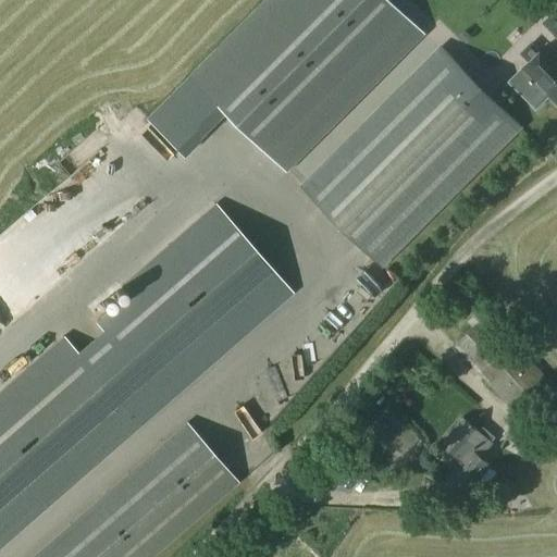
[(421,32),(388,0),(270,0),(148,123),(185,160),(230,115),(284,170),(421,32)]
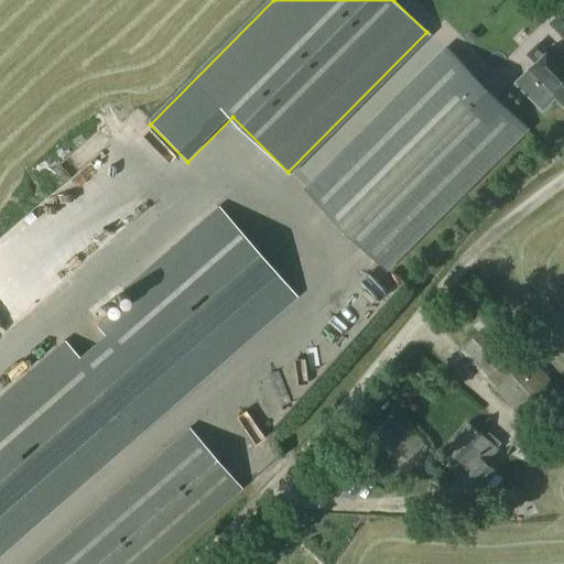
[(563,13),(552,25),(563,38),(563,13)]
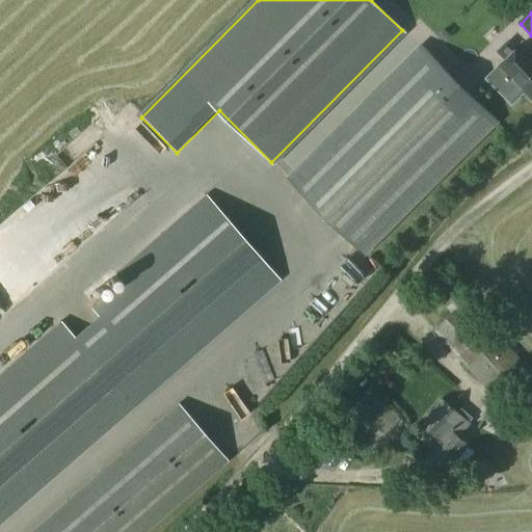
[(531,53),(522,43),(498,67),(531,100),(531,53)]
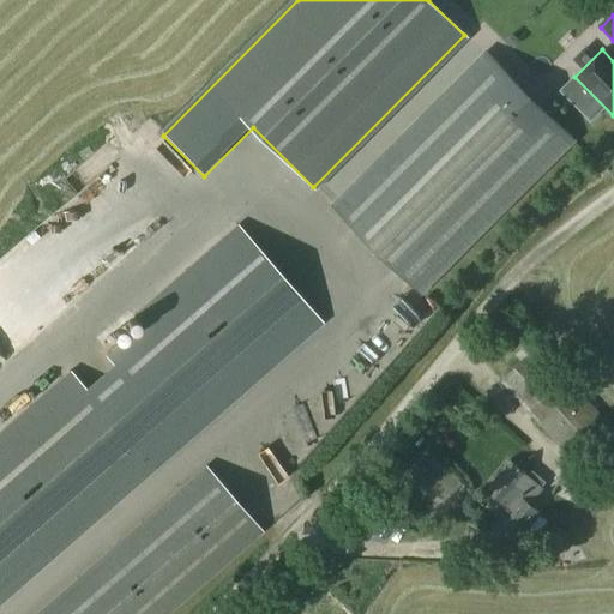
[(491,56),(339,209),(426,295),(577,144),(491,56)]
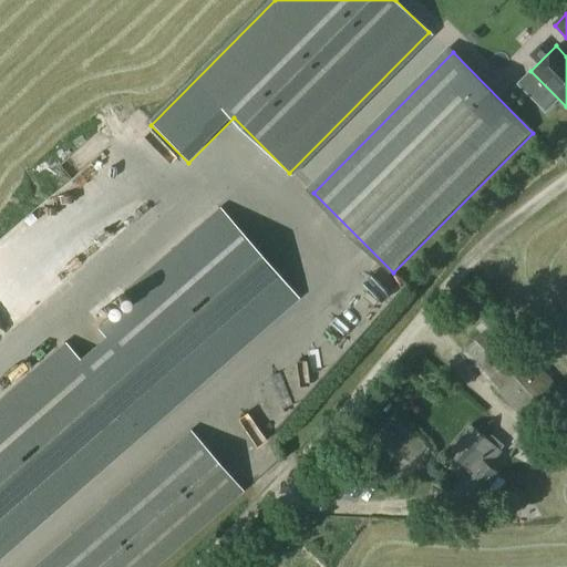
[(236,321),(294,259),(258,228),(202,289),(236,321)]
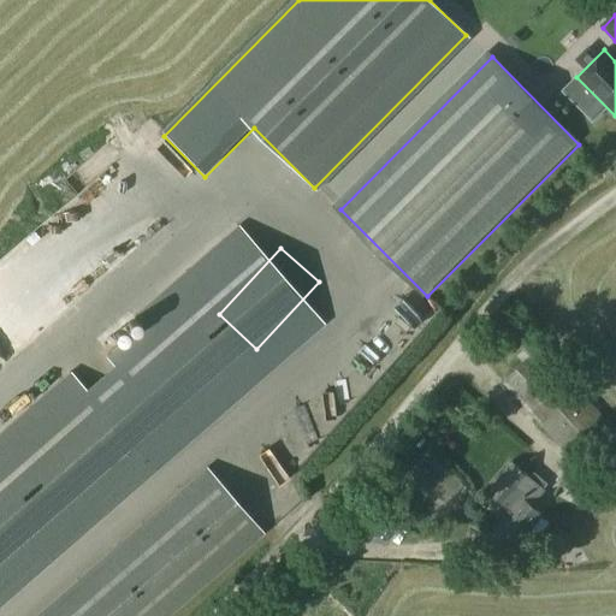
[(105,344),(136,380),(101,412),(70,374),(0,434),(0,606),(255,386),(170,288),(105,344)]
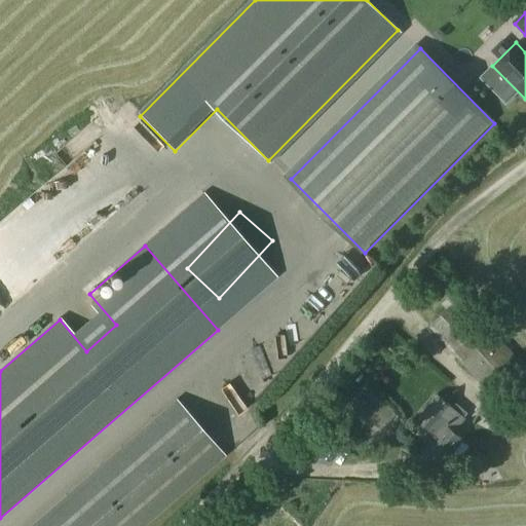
[(508,297),(497,303),(504,317),(516,311),(508,297)]
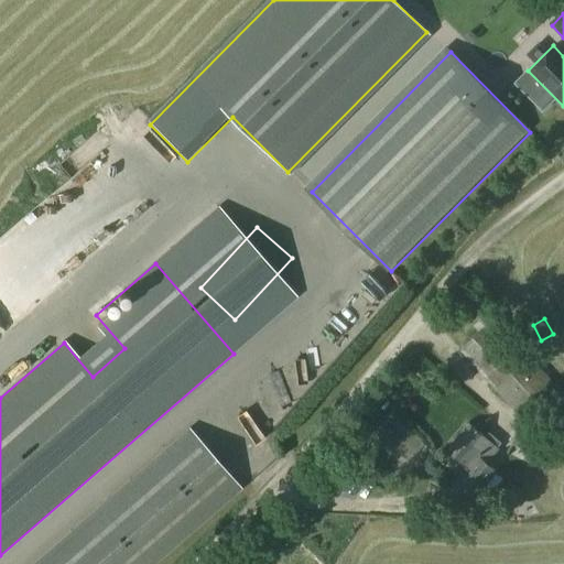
[(487,325),(458,351),(524,422),(521,421),(508,443),(514,446),(510,455),(517,459),(522,451),(535,457),(546,435),(533,427),(563,399),(563,394),(519,346),(513,351),(487,325)]
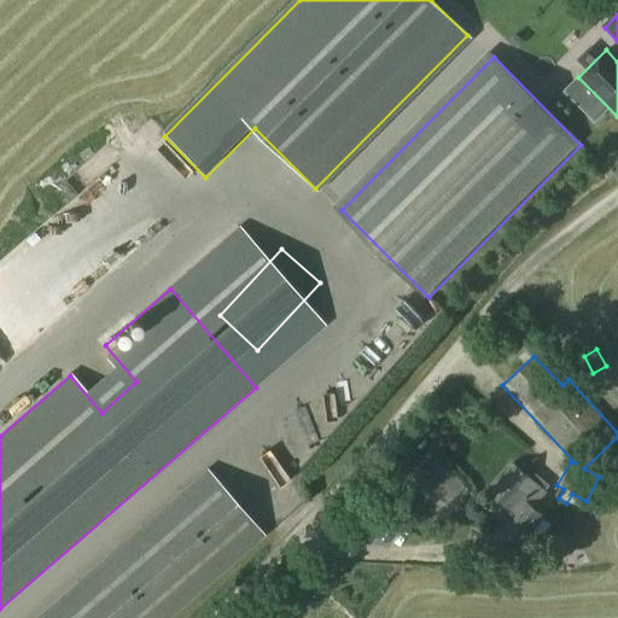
[(544,516),(534,507),(551,485),(537,474),(531,481),(512,466),(490,494),(512,512),(485,544),(484,546),(507,564),(546,517),(544,516)]
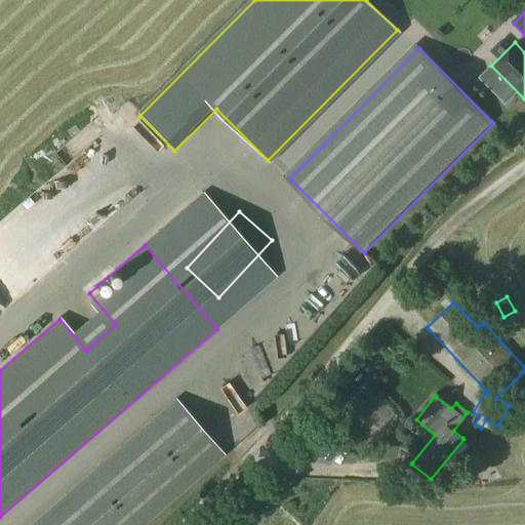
[(176,400),(31,524),(144,524),(223,457),(221,457),(225,455),(221,451),(218,453),(176,400)]
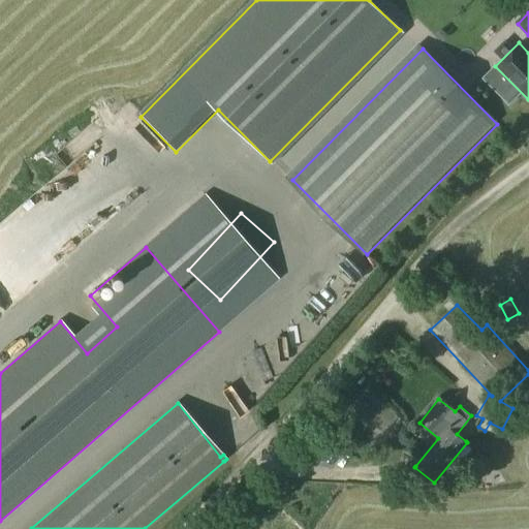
[(341,415),(333,410),(325,422),(333,427),(341,415)]
